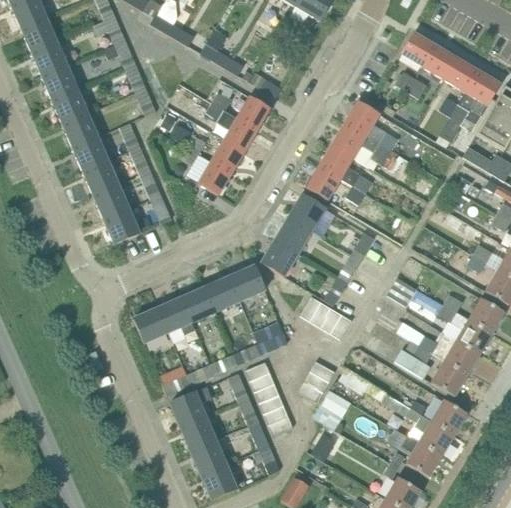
[(20,28),(46,16),(39,0),(22,0),(11,5),(20,28)]
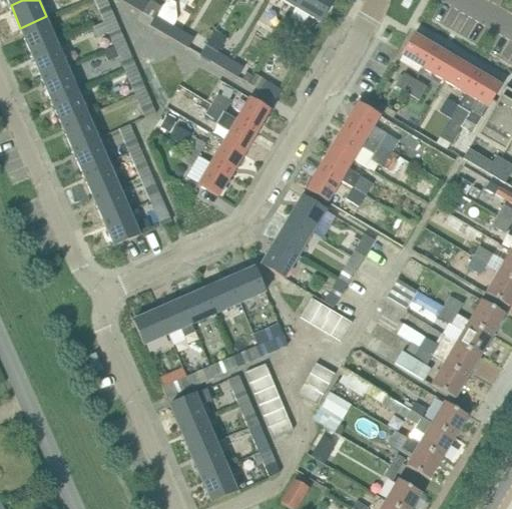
[(104,0),(97,3),(104,20),(115,15),(109,0),(104,0)]
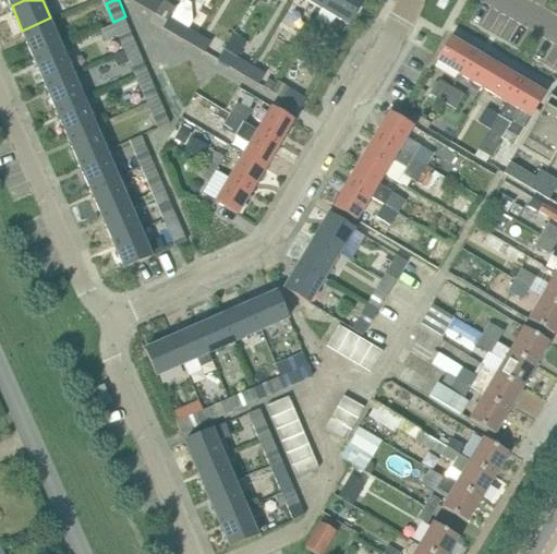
[(156,11),(156,10),(162,0),(143,0),(141,3),(156,11)]
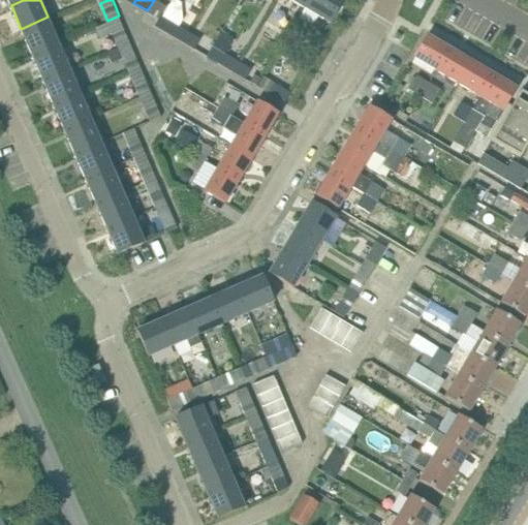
[(331,21),(343,0),(308,0),(305,5),(331,21)]
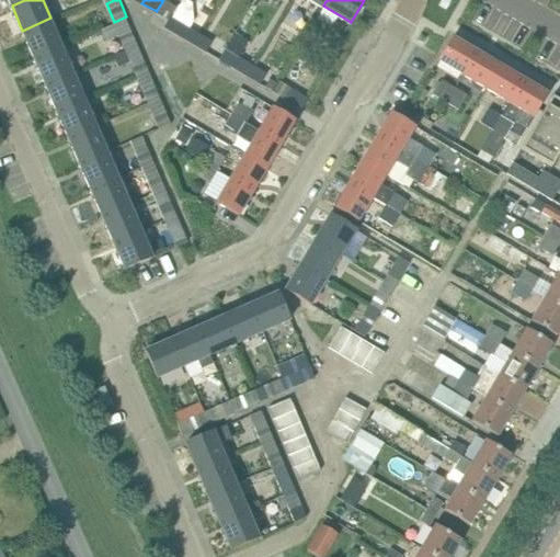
[(192,42),(198,31),(171,14),(164,25),(192,42)]
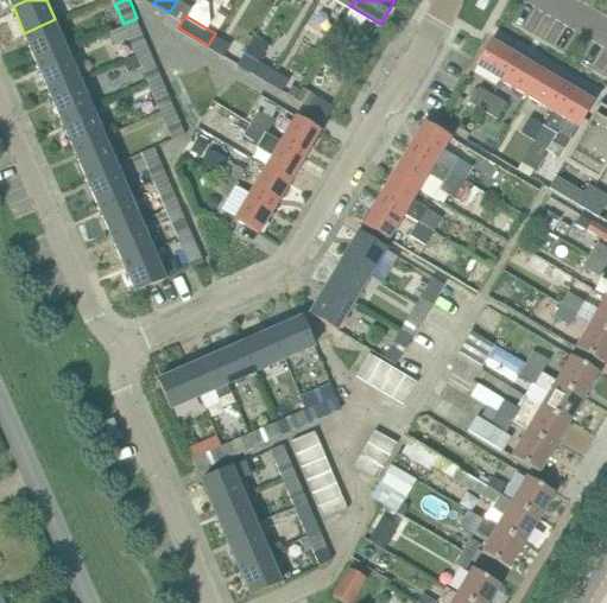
[(149,46),(137,18),(124,24),(111,30),(115,42),(128,37),(136,52),(149,46)]
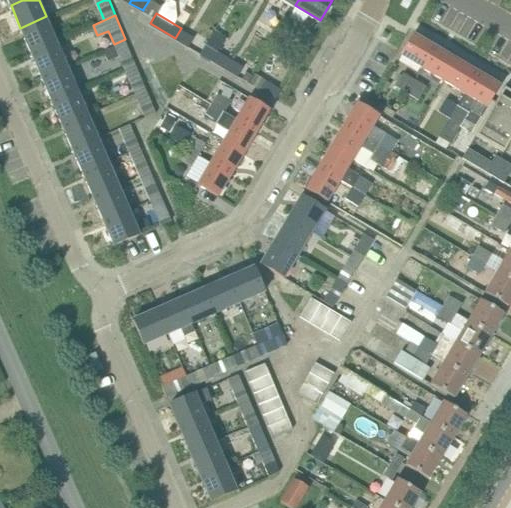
[(31,52),(57,40),(46,16),(20,28),(31,52)]
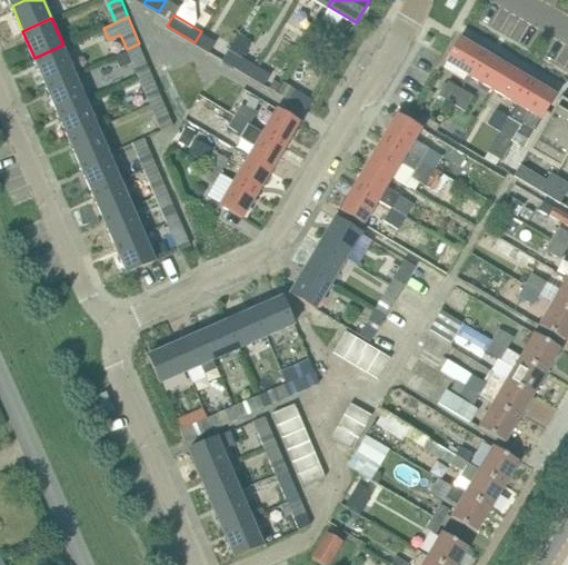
[(250,76),(257,63),(242,55),(252,39),(239,30),(222,59),(250,76)]
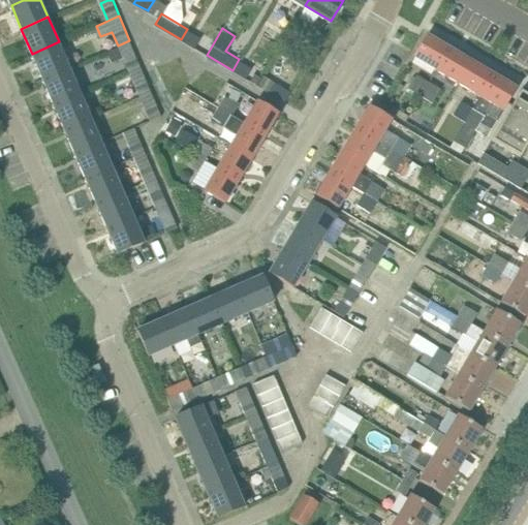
[(194,48),(200,37),(187,29),(181,39),(194,48)]
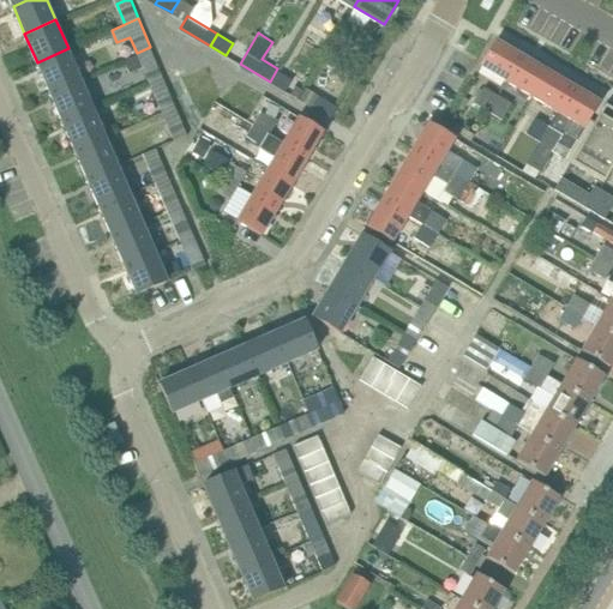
[(493,71),(506,79),(522,54),(496,38),(481,64),(493,71)]
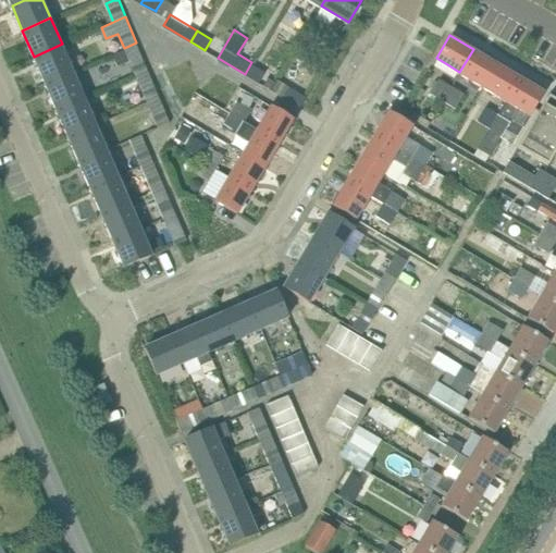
[(148,69),(136,42),(124,48),(112,53),(118,64),(130,59),(136,74),(148,69)]
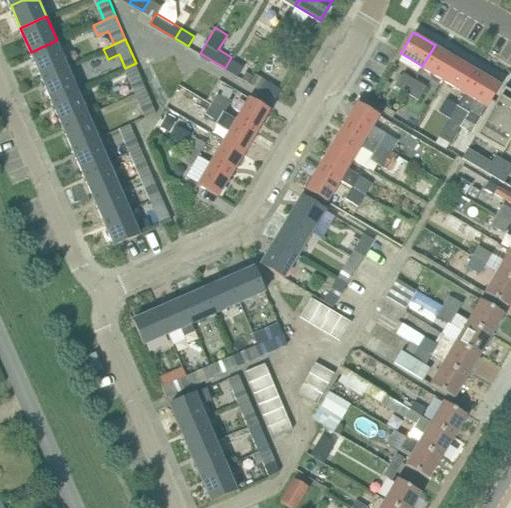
[(41,76),(67,64),(57,40),(31,52),(41,76)]
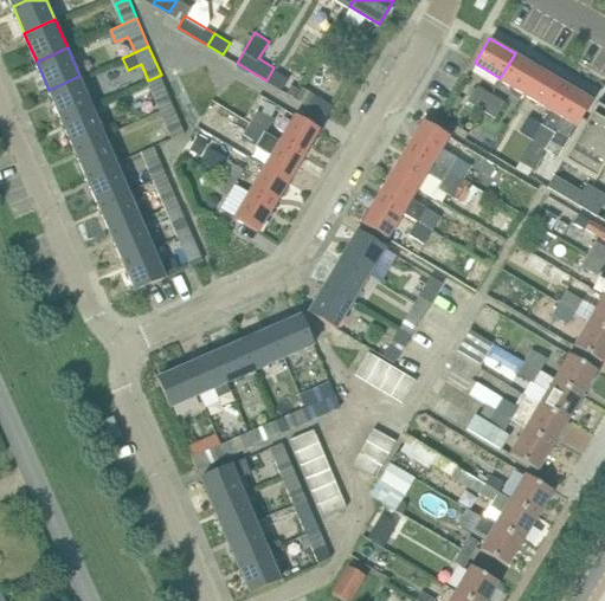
[(526,94),(541,69),(515,53),(500,78),(526,94)]
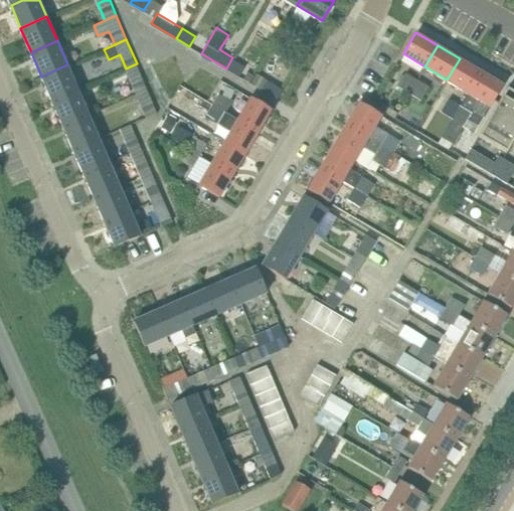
[(176,53),(165,58),(174,79),(184,74),(176,53)]
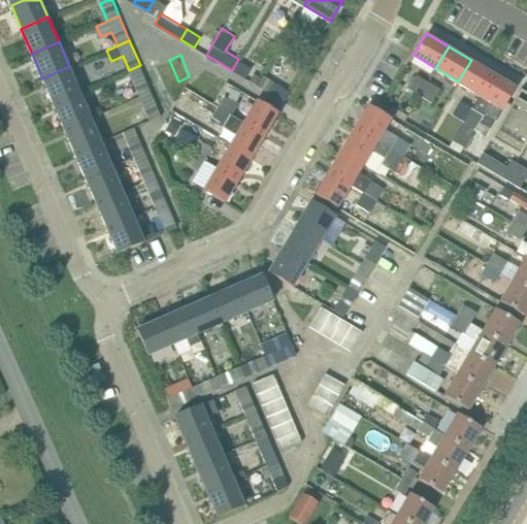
[(245,77),(252,67),(238,59),(232,70),(245,77)]
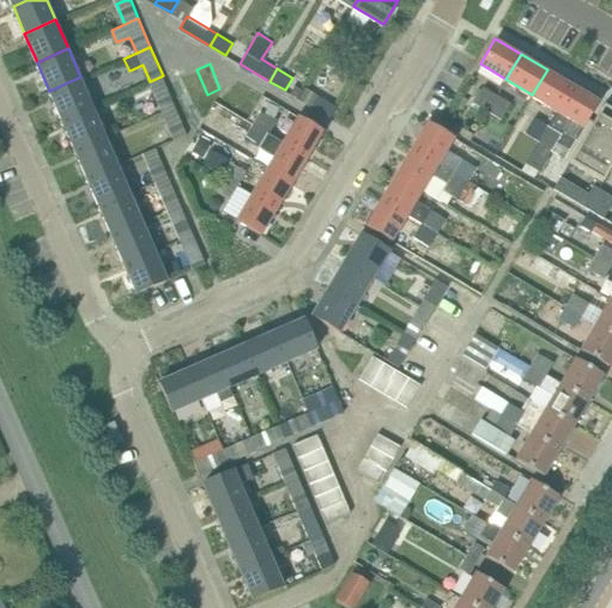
[(195,99),(207,95),(197,70),(185,76),(195,99)]
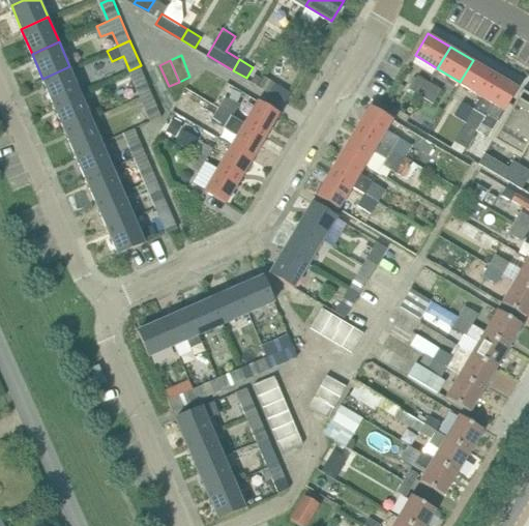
[(482,94),(495,74),(473,60),(460,82),(481,94),(482,94)]
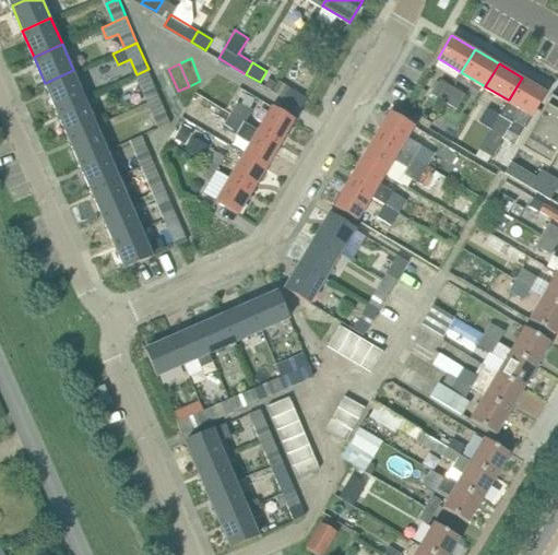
[(178,91),(168,69),(156,73),(166,95),(178,91)]
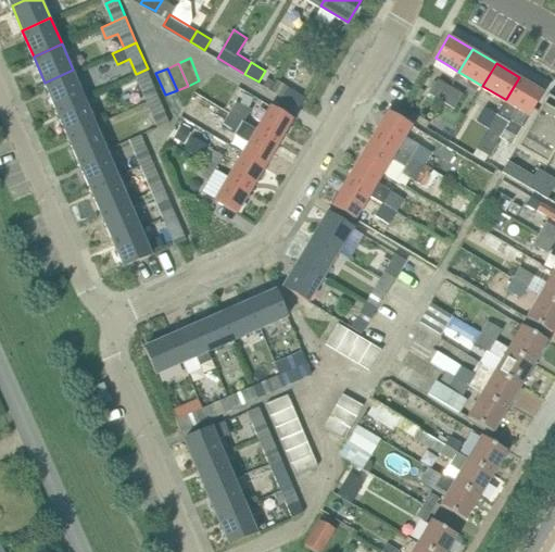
[(55,109),(84,96),(73,70),(45,83),(55,109)]
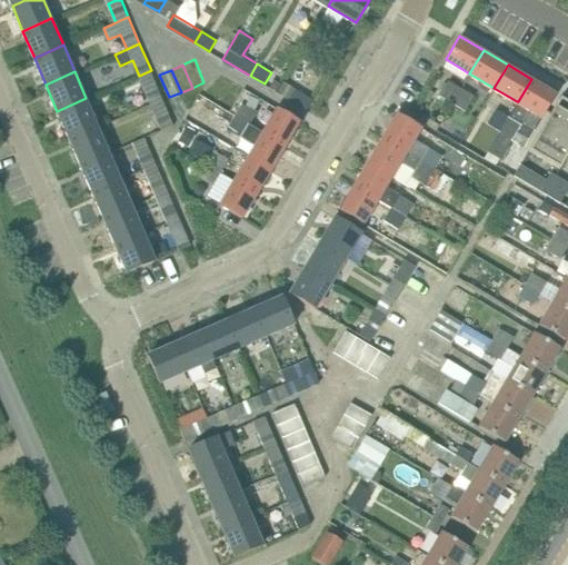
[(230,110),(243,87),(220,73),(206,96),(230,110)]
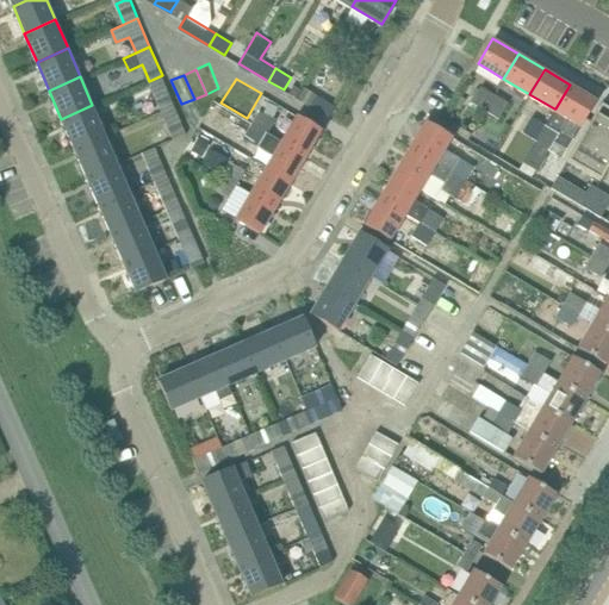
[(166,85),(153,89),(161,110),(174,104),(166,85)]
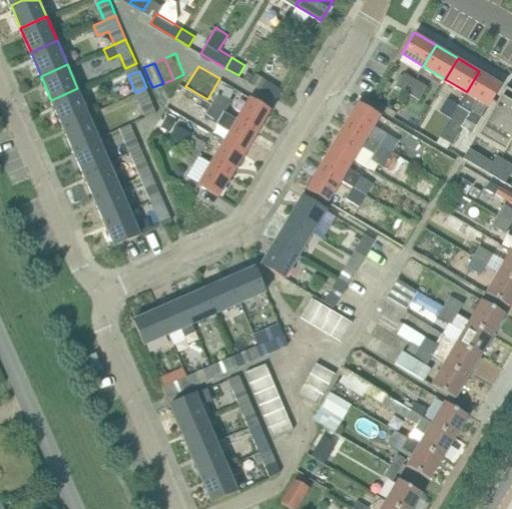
[(397,85),(408,92),(416,78),(405,71),(397,85)]
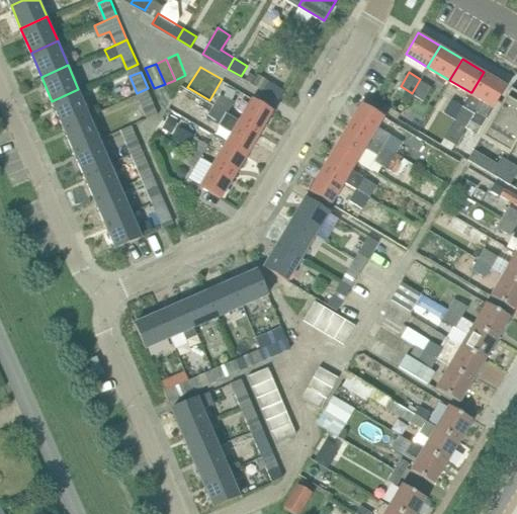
[(493,105),(506,84),(484,72),(471,92),(470,92),(463,104),(455,118),(444,137),(441,143),(452,149),(455,144),(456,144),(466,126),(478,133),(493,105)]
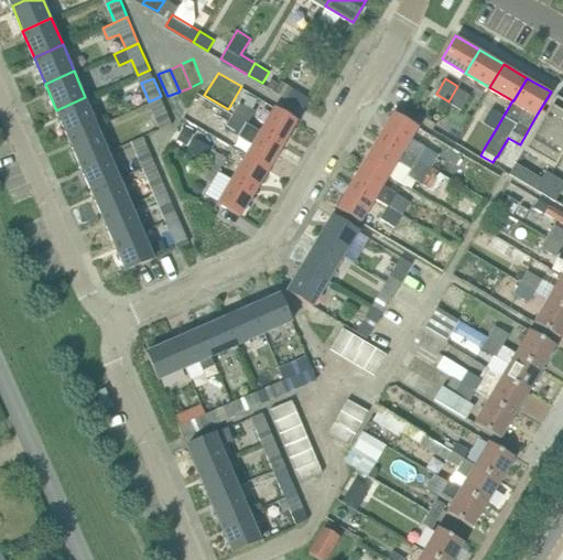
[(462,109),(471,94),(457,86),(448,101),(462,109)]
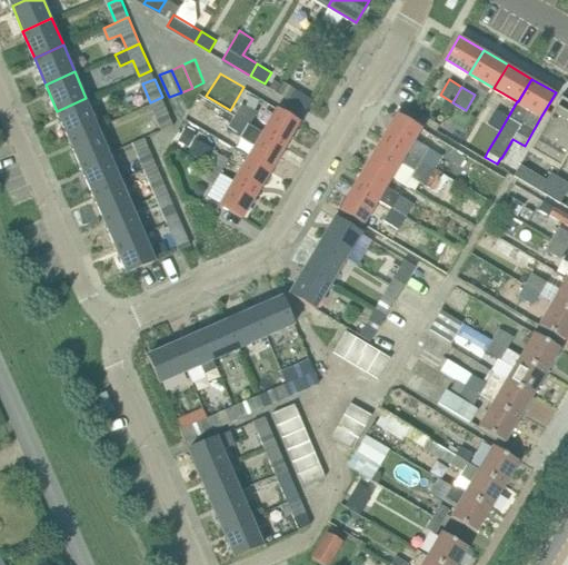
[(307,108),(314,98),(298,89),(291,99),(307,108)]
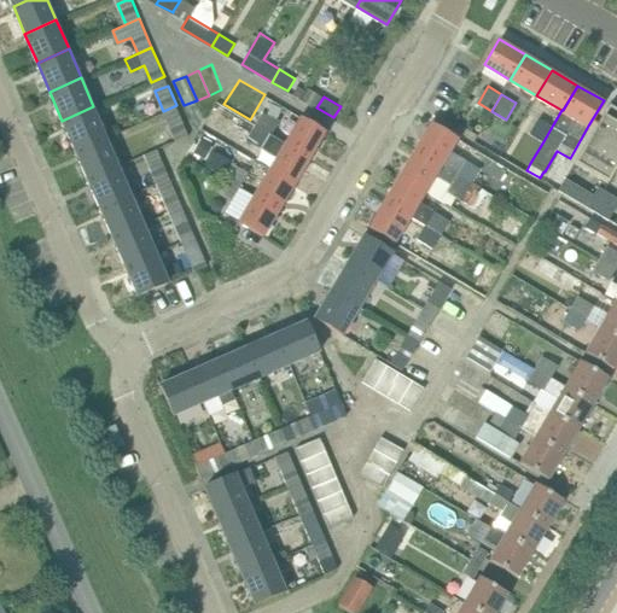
[(75,150),(106,135),(93,106),(62,121),(75,150)]
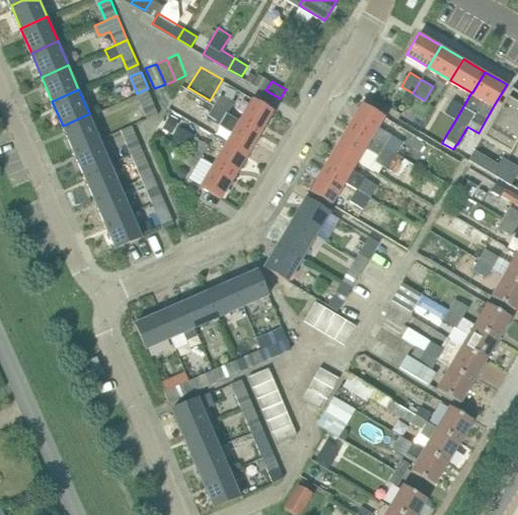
[(507,94),(483,135),(510,152),(517,139),(517,91),(516,90),(511,97),(507,94)]
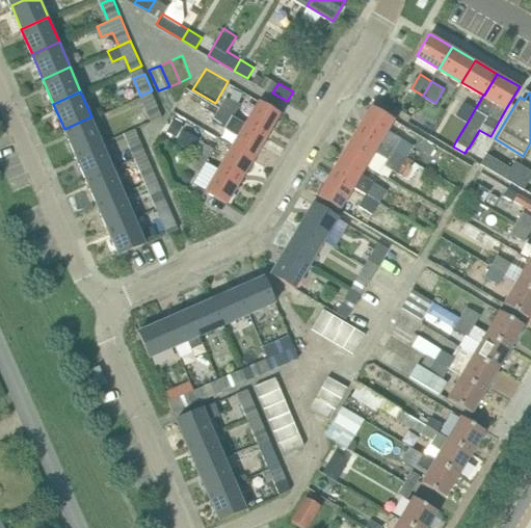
[(234,114),(240,103),(227,95),(219,106),(234,114)]
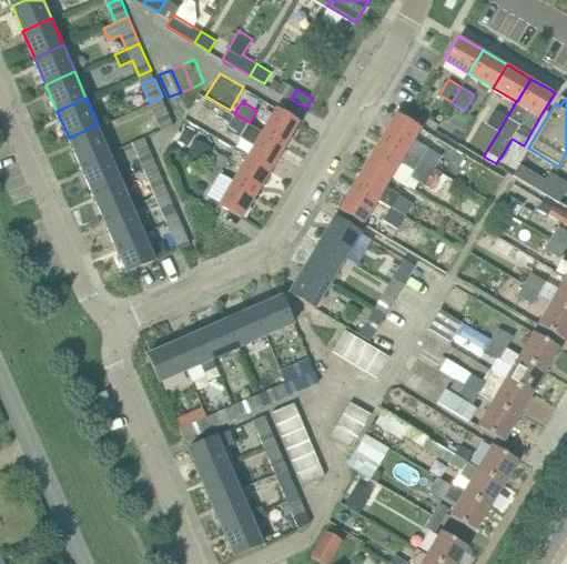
[(165,106),(153,110),(161,129),(173,124),(165,106)]
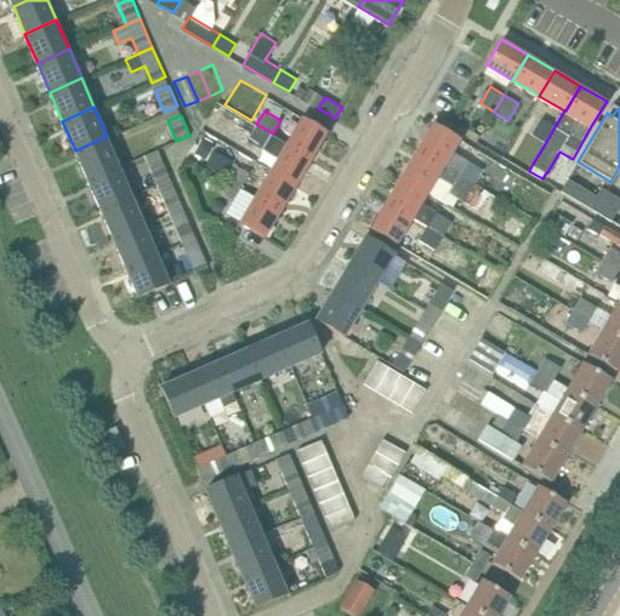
[(312,157),(328,131),(302,115),(288,142),(312,157)]
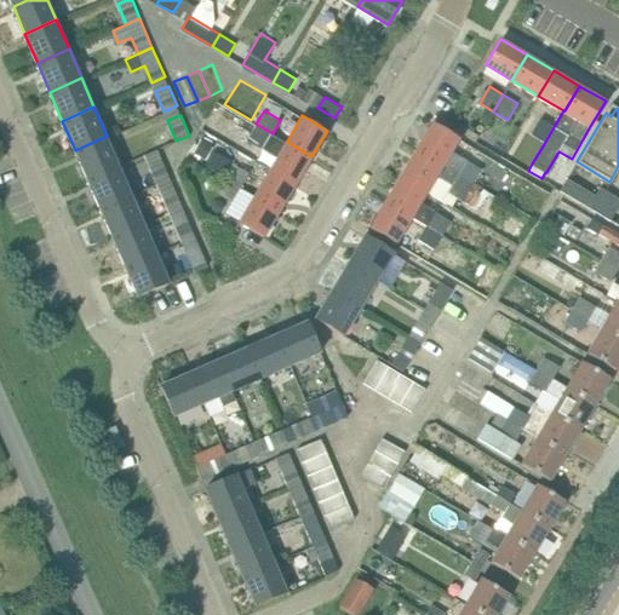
[(545,142),(555,125),(540,116),(531,133),(545,142)]
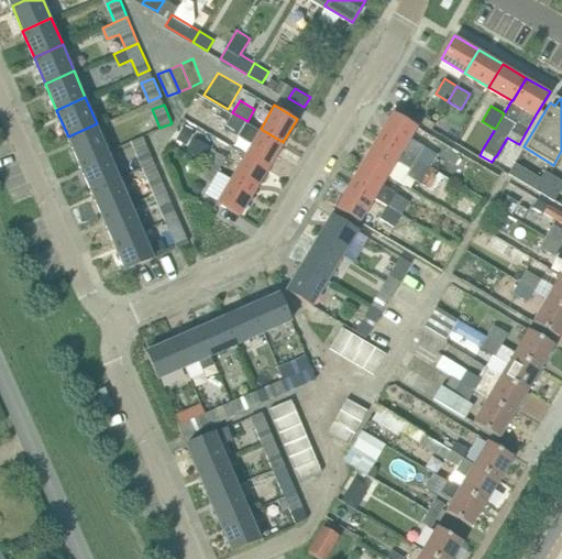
[(417,124),(394,111),(379,134),(431,165),(438,152),(425,145),(410,136),(417,124)]
